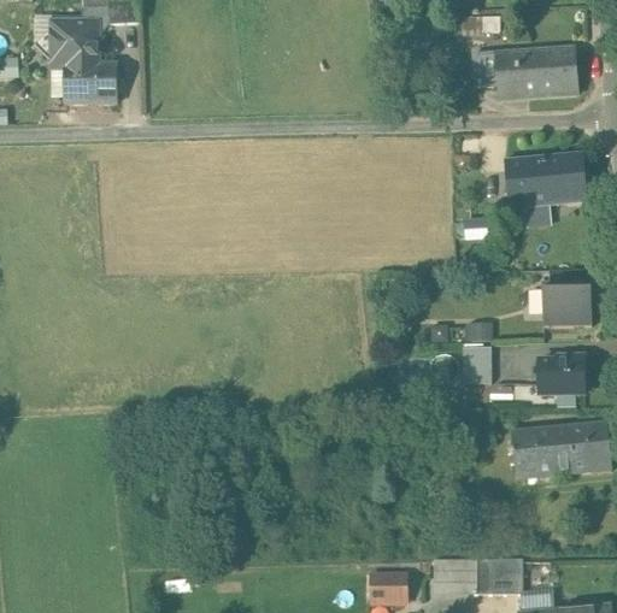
[(107,0),(109,6),(110,23),(141,22),(139,0),(107,0)]
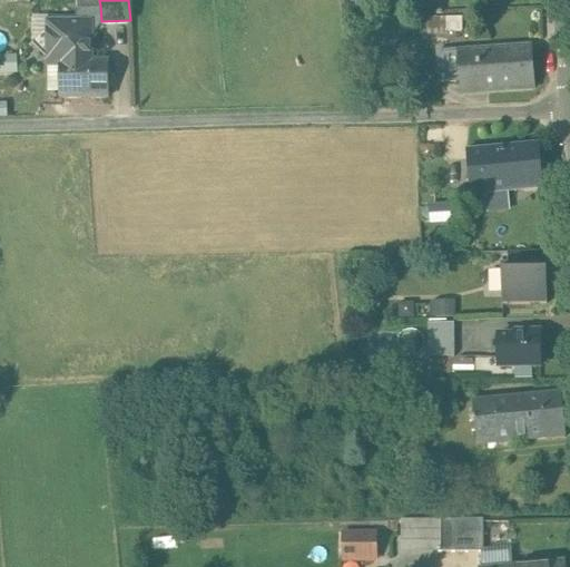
[(76,19),(48,19),(48,26),(32,40),(48,56),(48,61),(60,61),(60,57),(90,57),(90,33),(101,21),(100,6),(76,7),(76,19)]
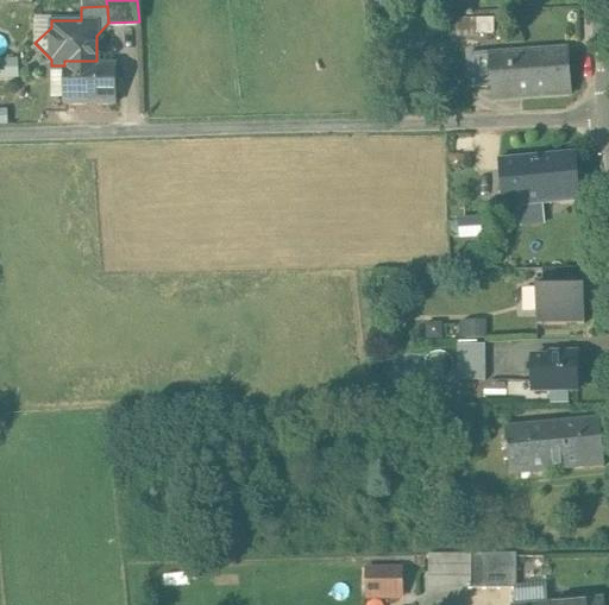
[(566,45),(488,51),(489,69),(512,67),(514,94),(570,90),(566,45)]
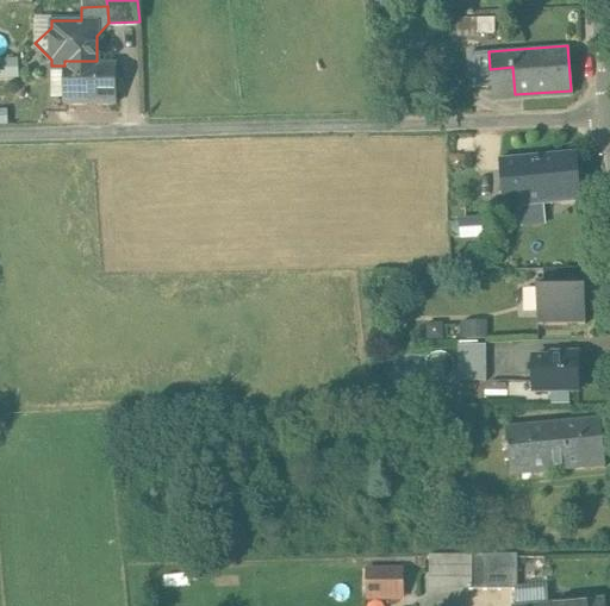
[(490,69),(489,51),(474,52),(477,86),(491,85),(490,69)]
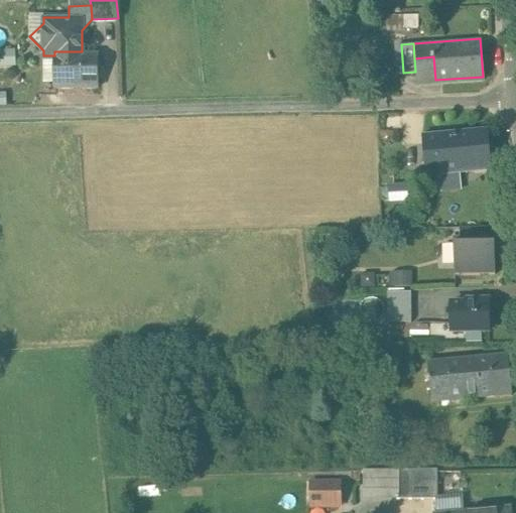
[(82,51),(54,51),(54,55),(54,86),(97,87),(97,51),(82,51)]
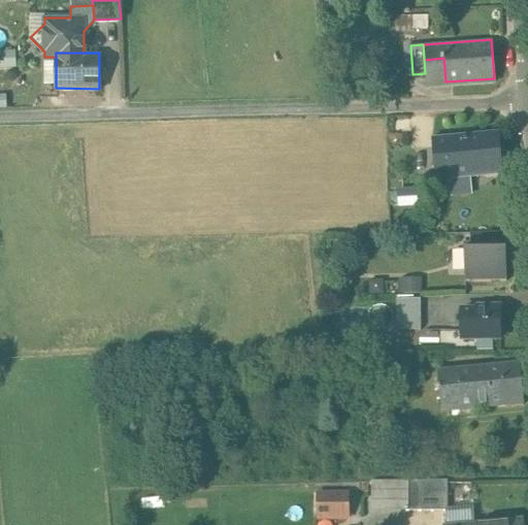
[(443,58),(424,60),(425,73),(426,84),(446,81),(443,58)]
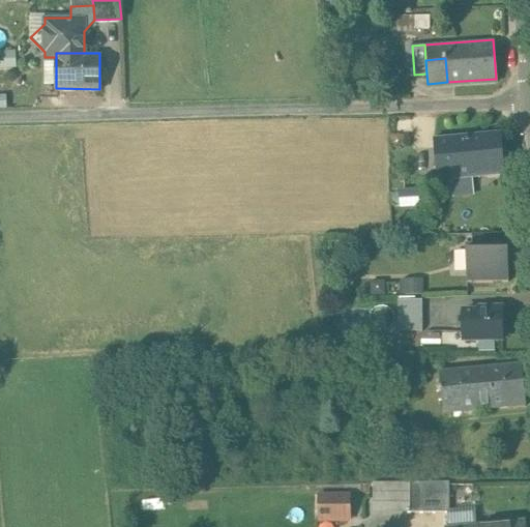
[(500,132),(435,138),(438,178),(503,172),(500,132)]
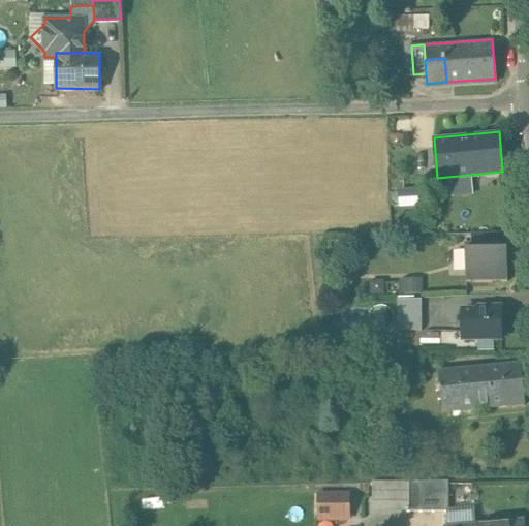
[(499,230),(471,231),(471,243),(499,243),(499,230)]
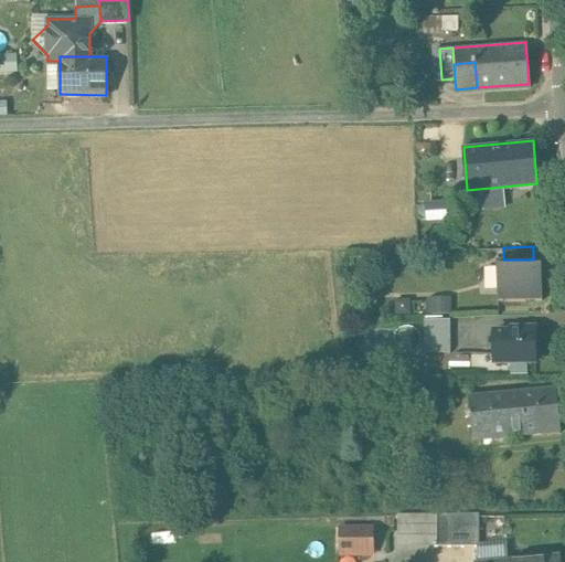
[(503,260),(497,260),(498,299),(542,298),(542,274),(536,274),(536,260),(533,260),(503,260)]
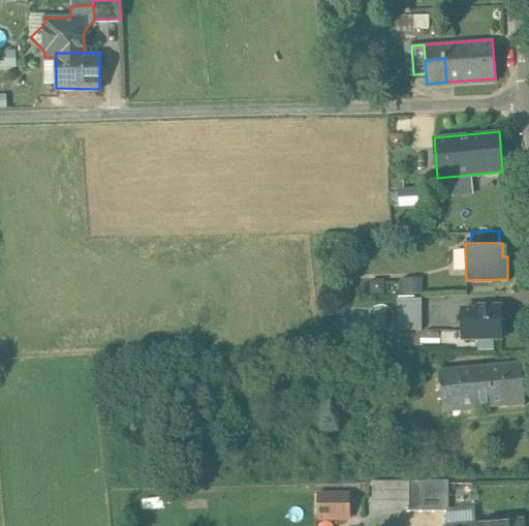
[(421,278),(402,279),(403,291),(422,290),(421,278)]
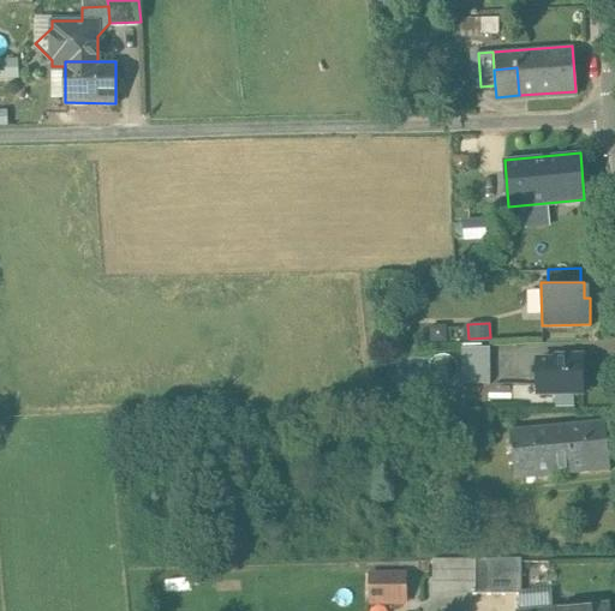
[(487,345),(459,345),(459,382),(487,382),(487,345)]
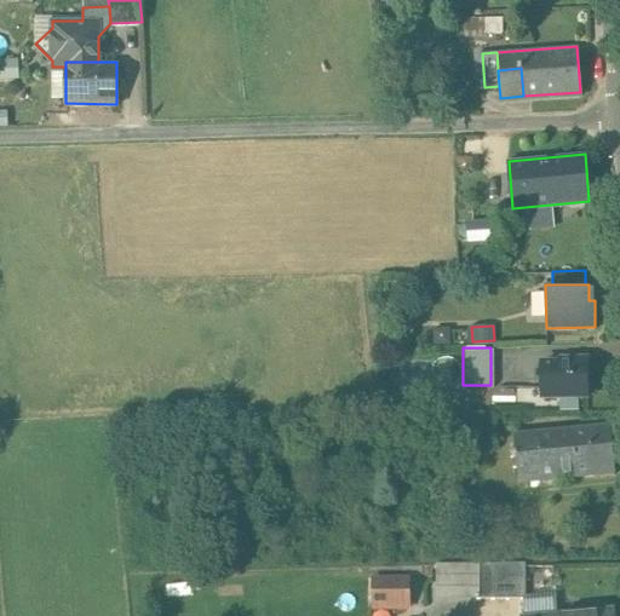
[(568,356),(568,361),(541,361),(541,396),(586,395),(586,356),(568,356)]
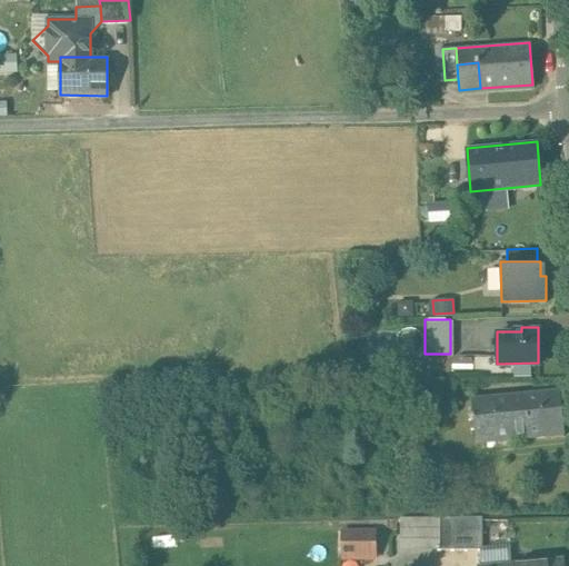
[(437,406),(437,383),(419,384),(419,406),(437,406)]
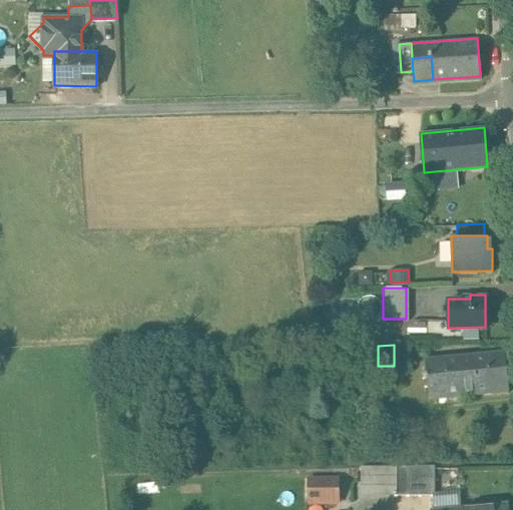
[(503,347),(457,352),(461,392),(507,388),(503,347)]
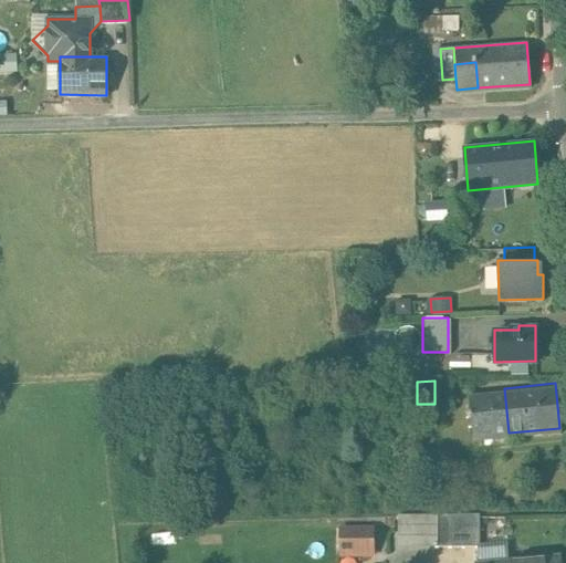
[(504,388),(469,392),(473,437),(509,433),(504,388)]
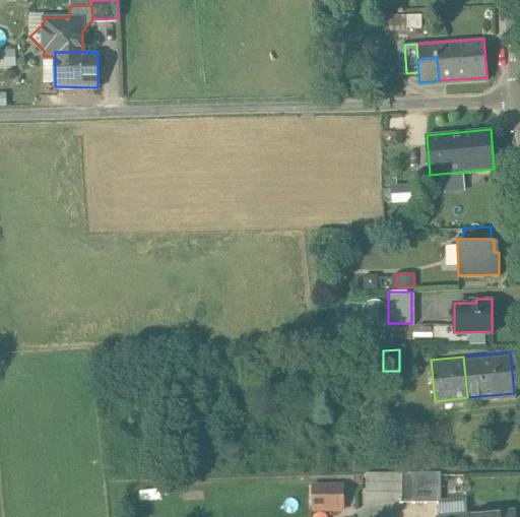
[(440,470),(399,471),(399,501),(440,501),(440,470)]
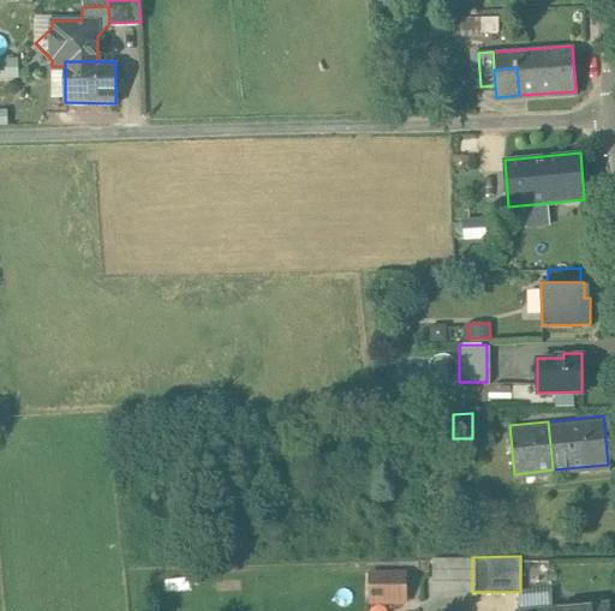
[(472,557),(433,557),(433,592),(472,592),(472,557)]
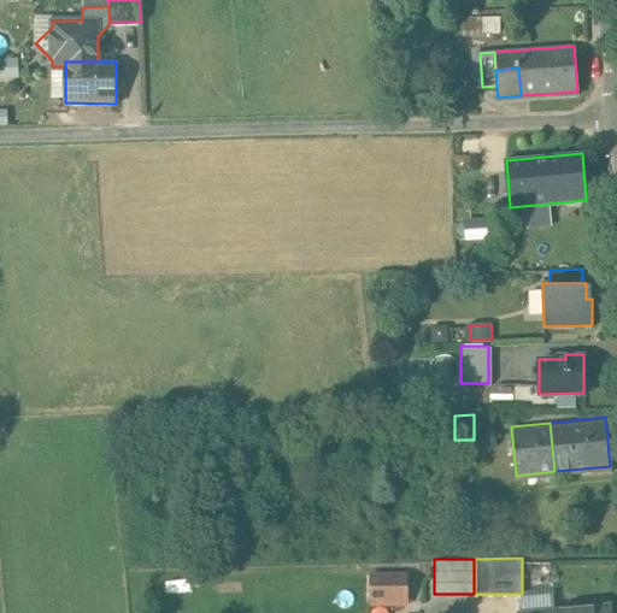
[(406,602),(406,573),(371,575),(372,602),(406,602)]
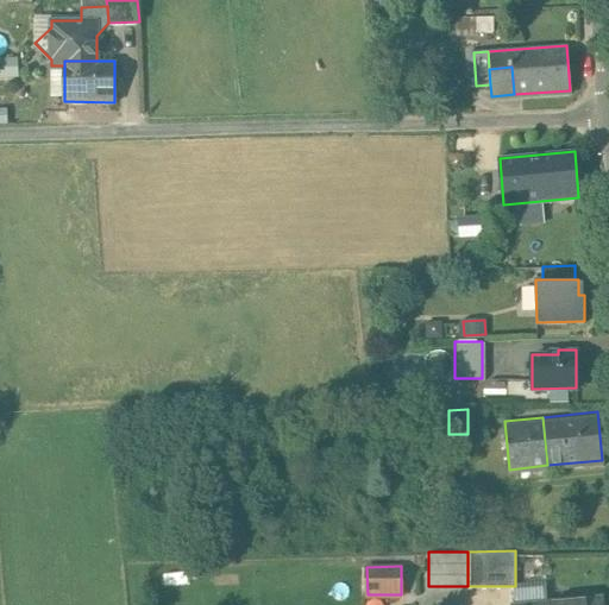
[(603,604),(603,596),(547,600),(545,584),(513,586),(515,604),(513,604),(603,604)]
